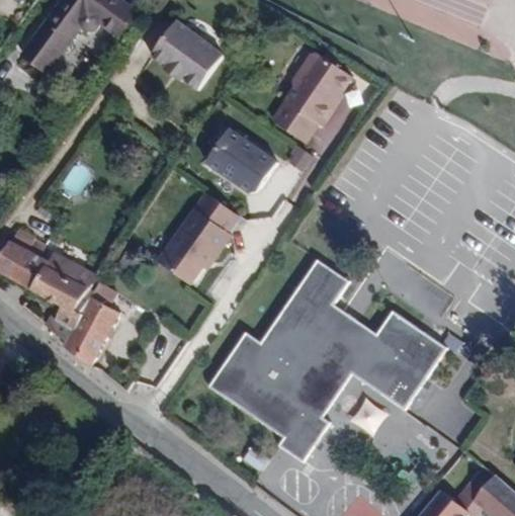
[(135,9),(120,0),(61,0),(44,22),(68,41),(81,23),(85,26),(92,27),(97,23),(99,20),(117,33),(135,9)]
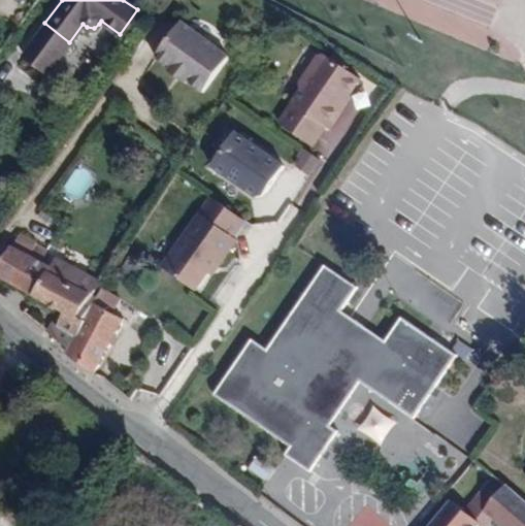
[(182,46),(196,57),(221,21),(193,0),(191,0),(168,33),(183,44),(182,46)]
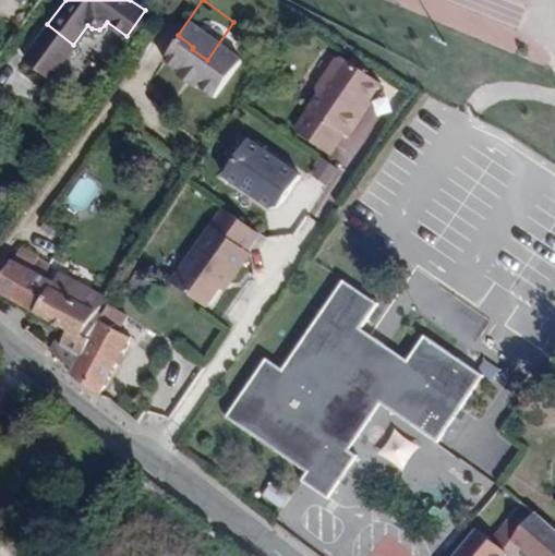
[(233,22),(207,60),(209,62),(212,60),(227,72),(253,36),(233,22)]
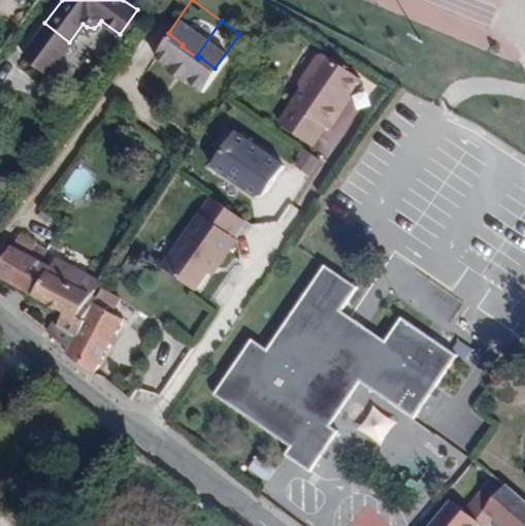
[(342,93),(345,94),(356,77),(321,54),(314,55),(297,80),(298,87),(275,123),(308,143),(321,125),(326,128),(340,105),(336,102),(342,93)]
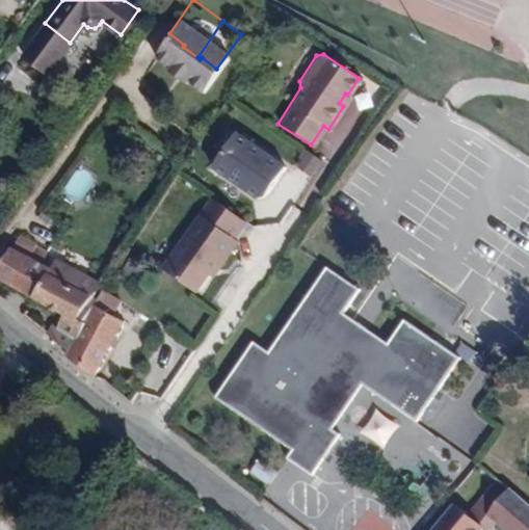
[(349,96),(347,95),(345,94),(339,103),(343,106),(349,96)]
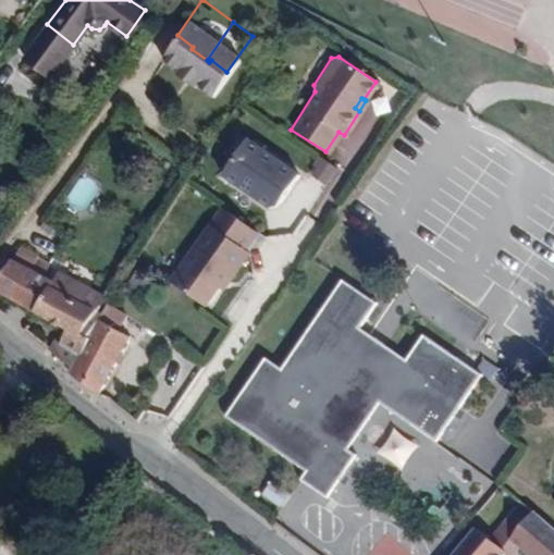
[(237,134),(211,175),(269,211),(295,169),(237,134)]
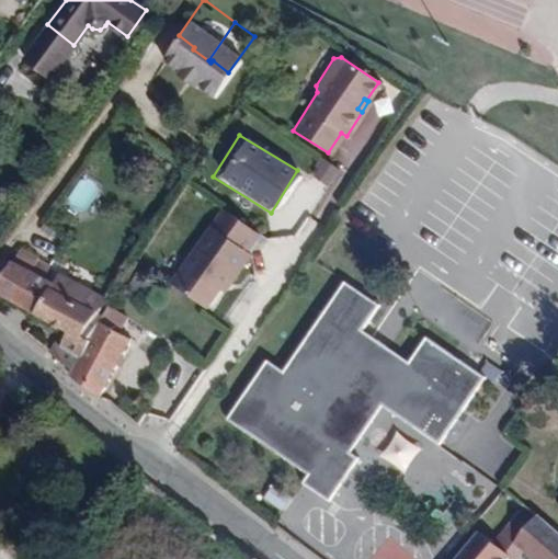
[(308,177),(328,185),(337,167),(317,158),(308,177)]
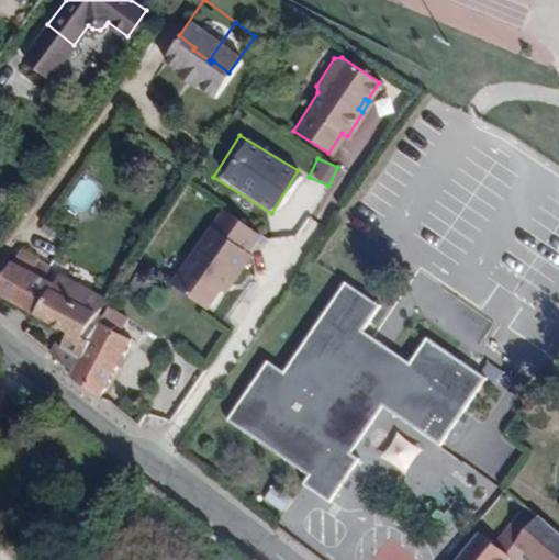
[(79,177),(64,199),(78,209),(93,186),(79,177)]
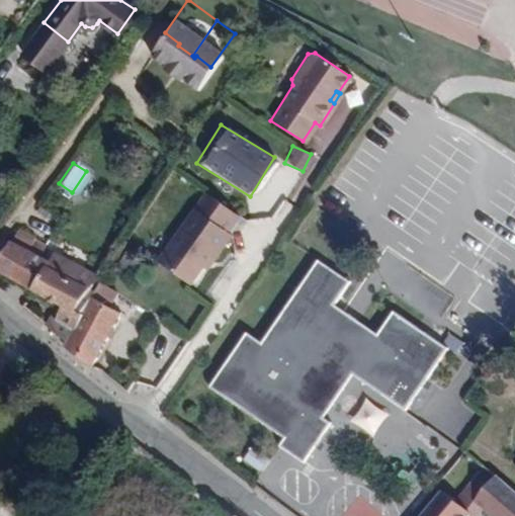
[(225,230),(236,215),(203,191),(156,261),(189,282),(201,264),(208,254),(213,257),(230,233),(225,230)]
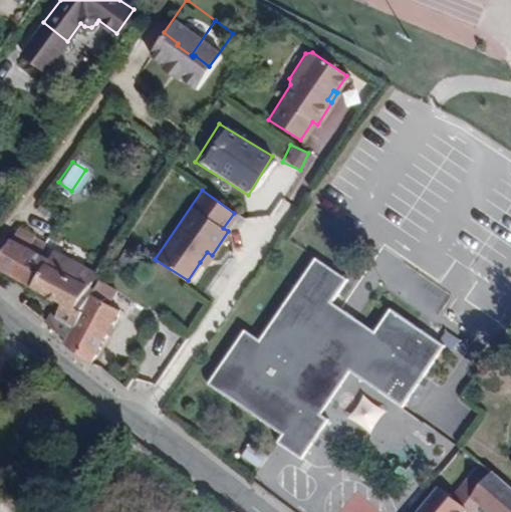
[(93,270),(54,248),(47,258),(9,237),(0,251),(0,268),(60,304),(52,315),(69,324),(90,287),(85,284),(93,270)]
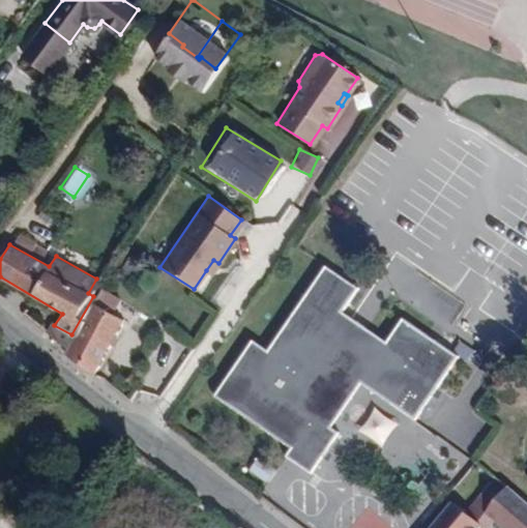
[(211,273),(218,263),(213,260),(206,270),(211,273)]
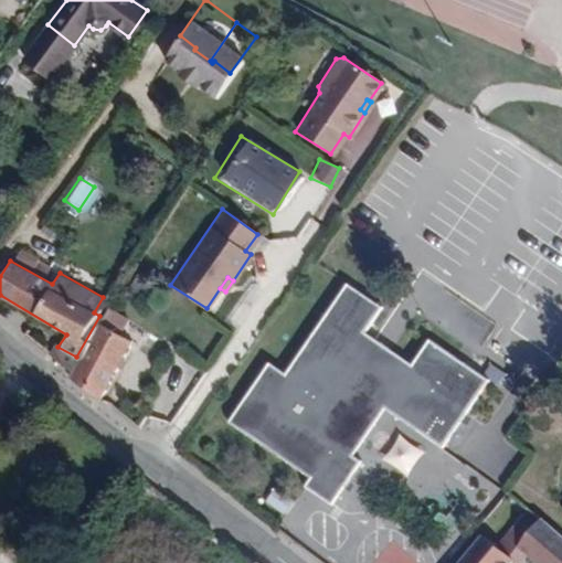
[(380,304),(345,280),(283,370),(267,360),(228,420),(309,476),(304,485),(328,501),(358,458),(349,453),(381,404),(439,445),(485,378),(467,365),(427,339),(411,362),(362,329),(380,304)]
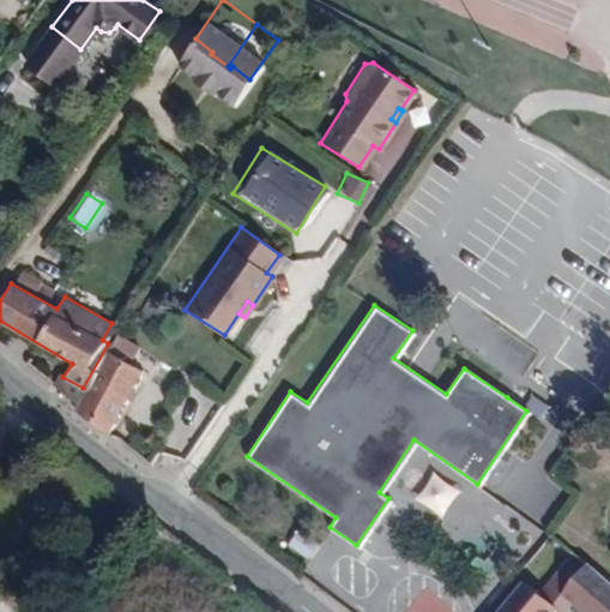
[(115,331),(108,343),(83,388),(76,401),(72,407),(107,432),(108,430),(143,372),(126,361),(137,343),(115,331)]
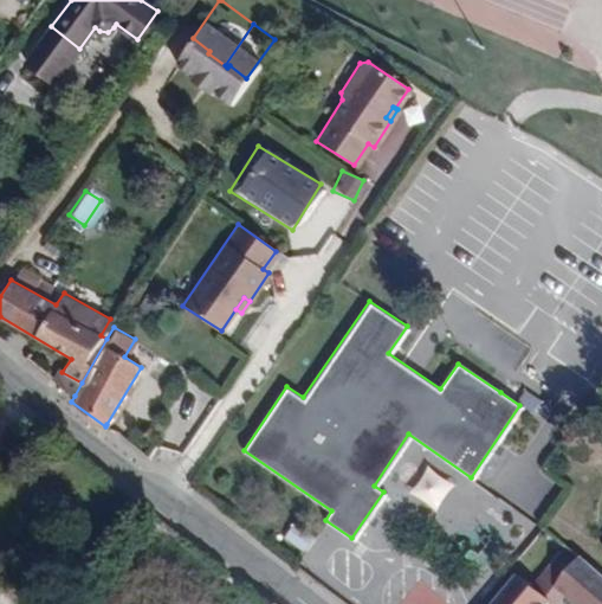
[(554,585),(578,554),(565,544),(531,585),(545,597),(554,585)]
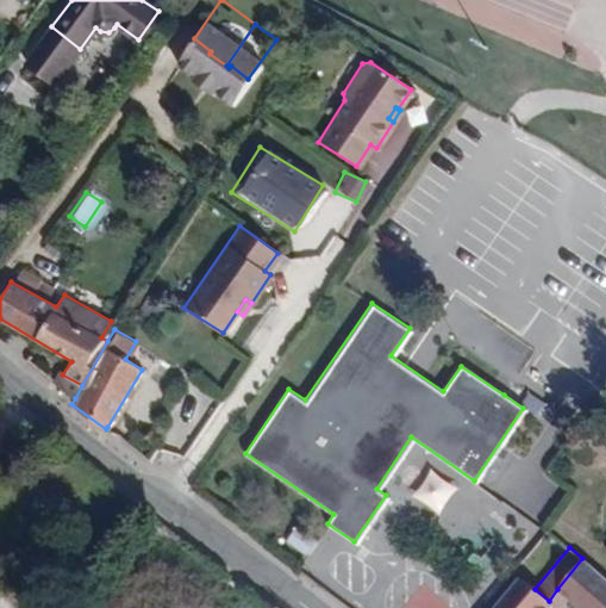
[(580,607),(605,607),(605,578),(582,558),(557,589),(568,599),(580,607)]
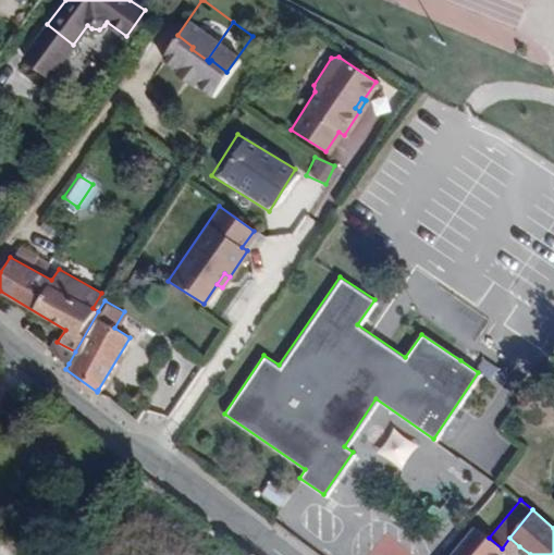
[(501,554),(505,551),(502,549),(489,538),(472,525),(447,554),(501,554)]
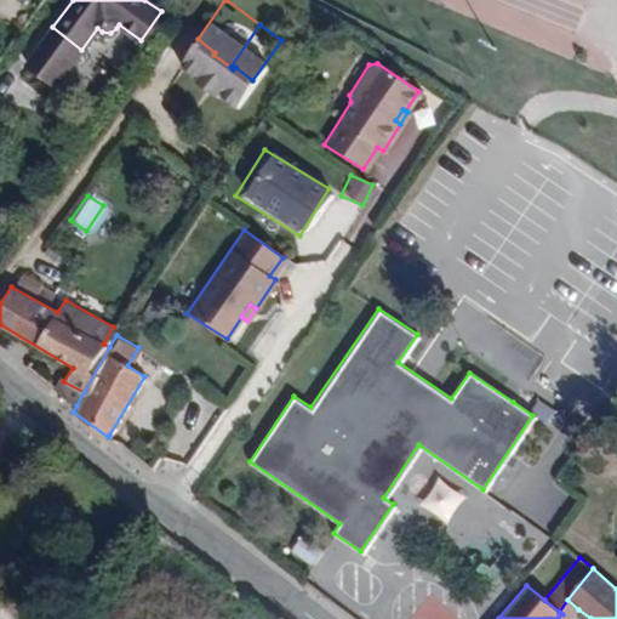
[(567,618),(570,618),(578,609),(567,600),(559,612),(563,614),(567,618)]
